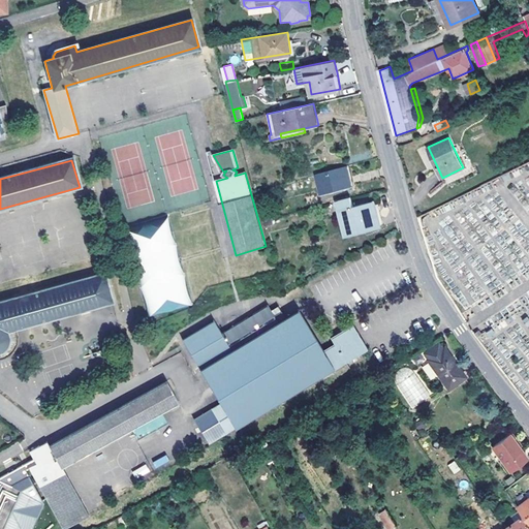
[(346,165),(316,174),(321,194),(351,186),(346,165)]
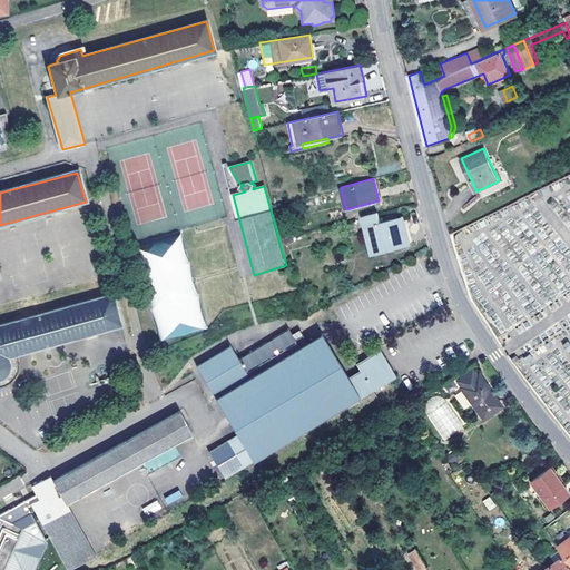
[(278,193),(272,194),(275,205),(282,204),(278,193)]
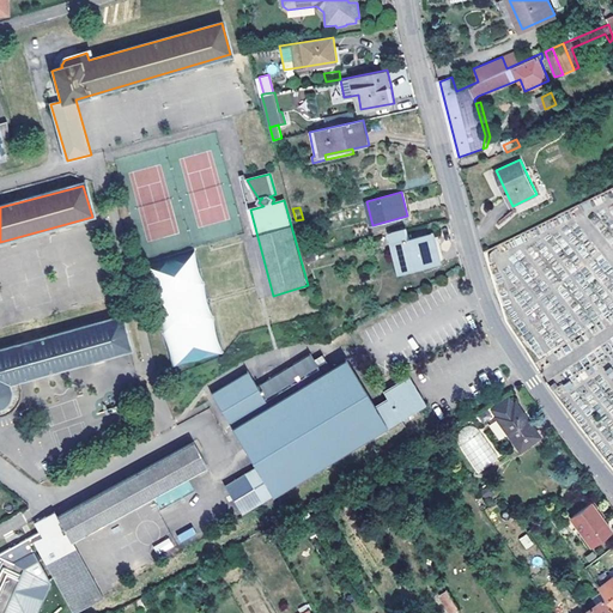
[(410,238),(407,229),(392,232),(401,265),(416,261),(417,266),(442,260),(435,232),(410,238)]
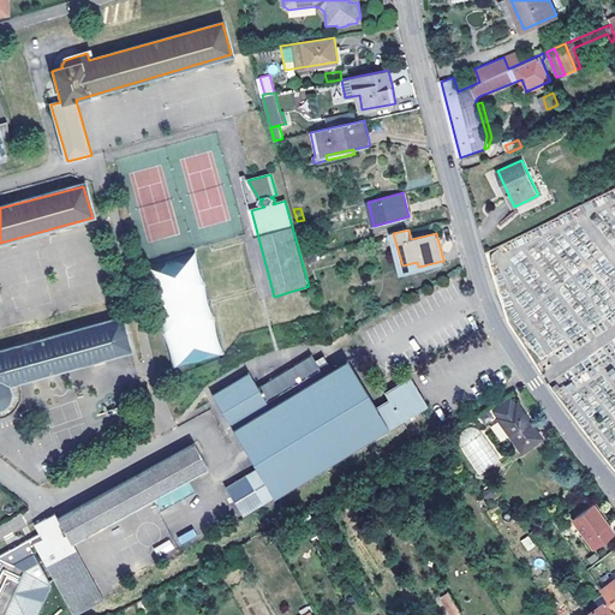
[(172,368),(221,356),(197,258),(149,269),(172,368)]
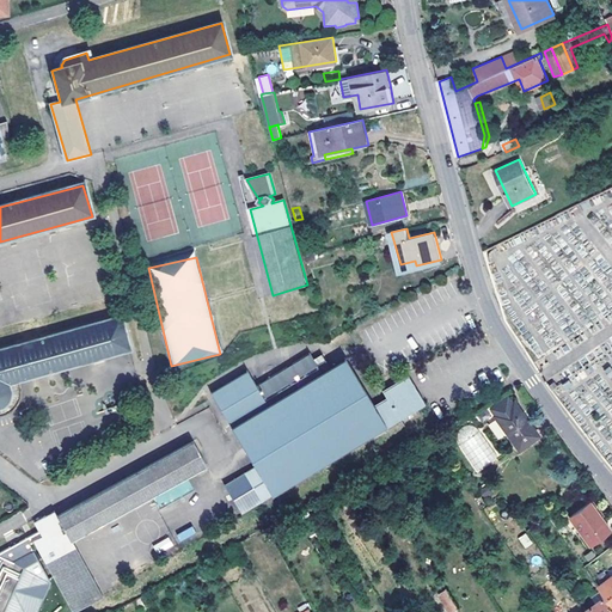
[(132,348),(122,316),(0,350),(0,408),(2,408),(5,408),(7,405),(10,403),(11,402),(12,399),(12,397),(13,395),(12,392),(10,383),(132,348)]
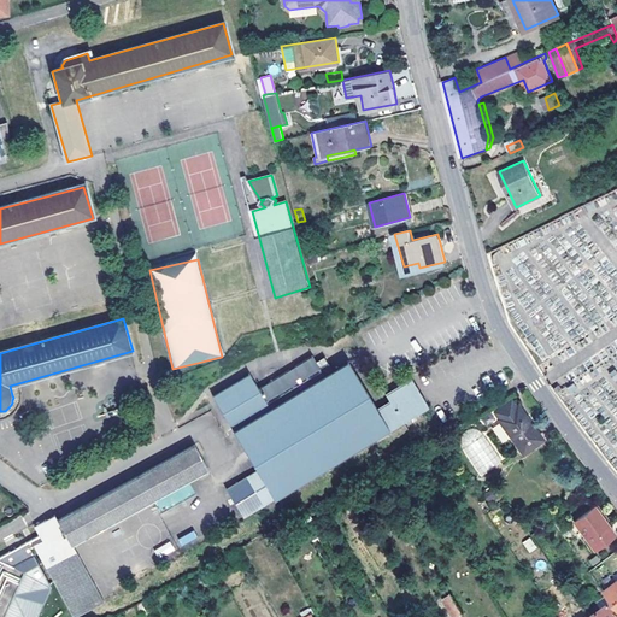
[(616,354),(616,356),(589,357),(599,360),(587,370),(588,385),(579,380),(569,387),(570,412),(604,453),(610,456),(610,460),(616,469),(616,354)]
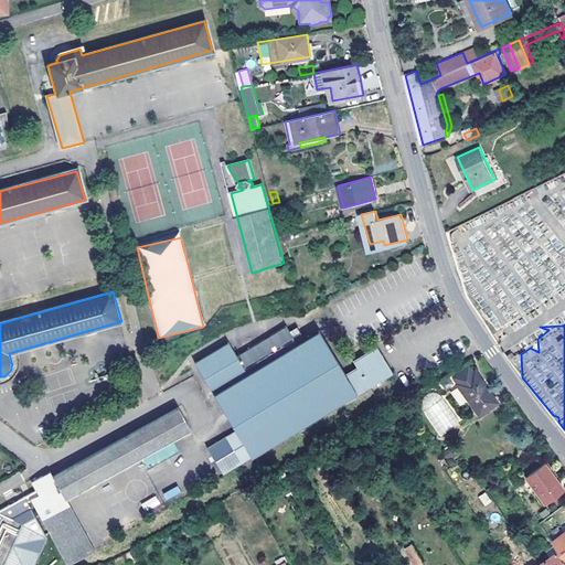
[(195,363),(213,393),(236,432),(208,449),(220,470),(240,458),(241,459),(355,390),(345,374),(320,332),(302,343),(298,333),(290,338),(284,327),(263,339),(237,354),(230,342),(195,363)]
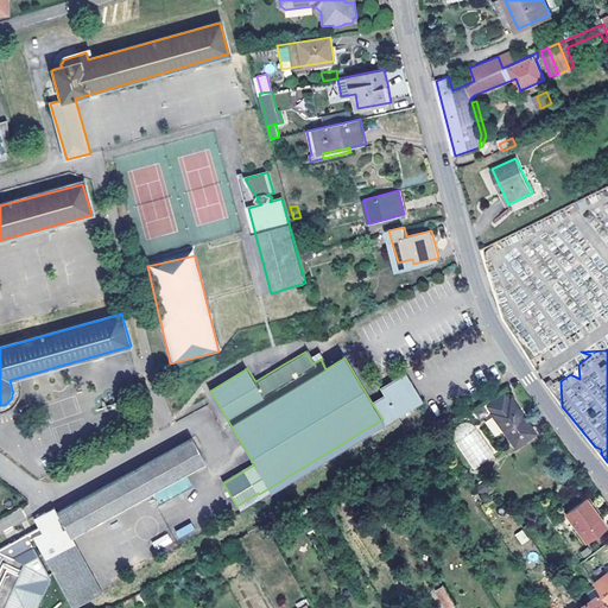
[(380,406),(388,419),(422,399),(406,373),(380,388),(385,396),(388,401),(380,406)]
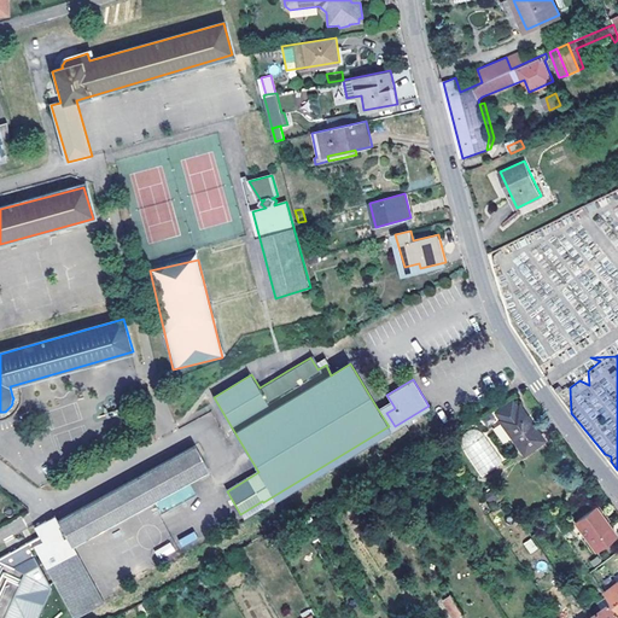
[(395,408),(391,402),(378,409),(389,426),(390,429),(395,426),(386,413),(395,408)]
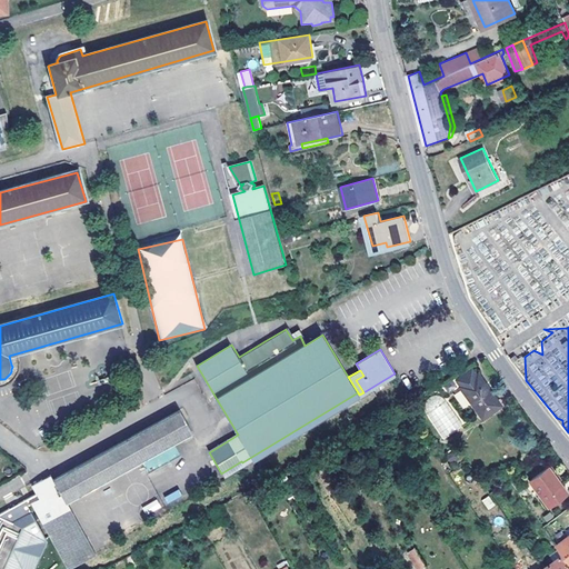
[(478,373),(459,387),(481,419),(500,406),(478,373)]
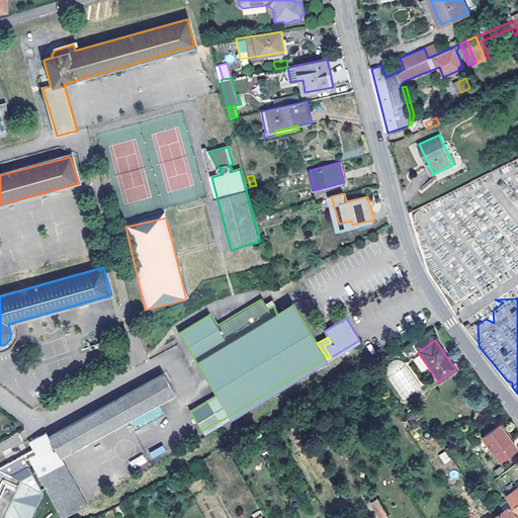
[(419,355),(413,359),(422,372),(427,368),(419,355)]
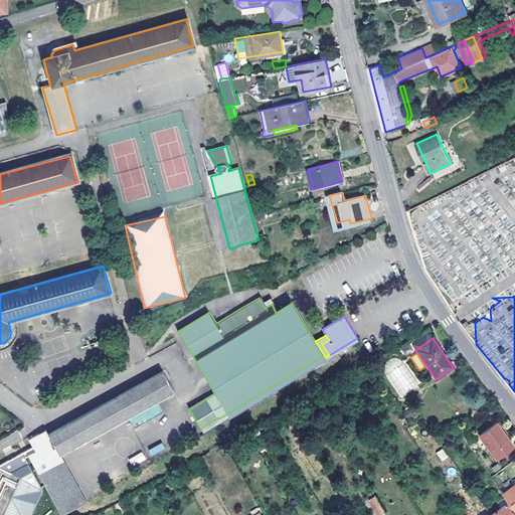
[(35,467),(60,454),(173,391),(163,371),(39,439),(37,435),(29,439),(33,448),(27,451),(29,455),(35,467)]
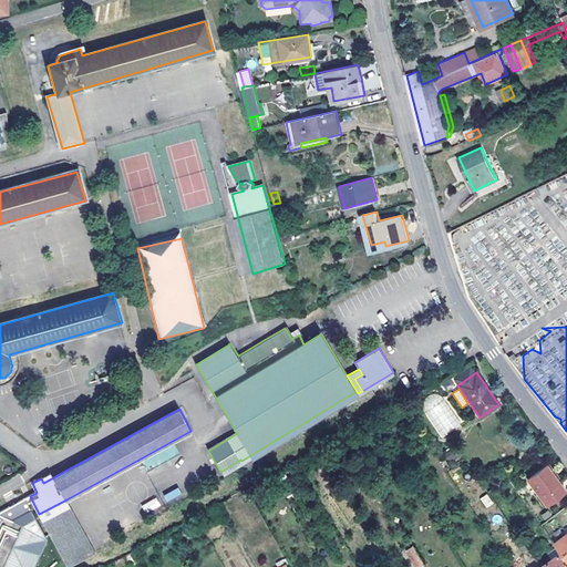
[(547,505),(564,492),(545,466),(527,480),(547,505)]
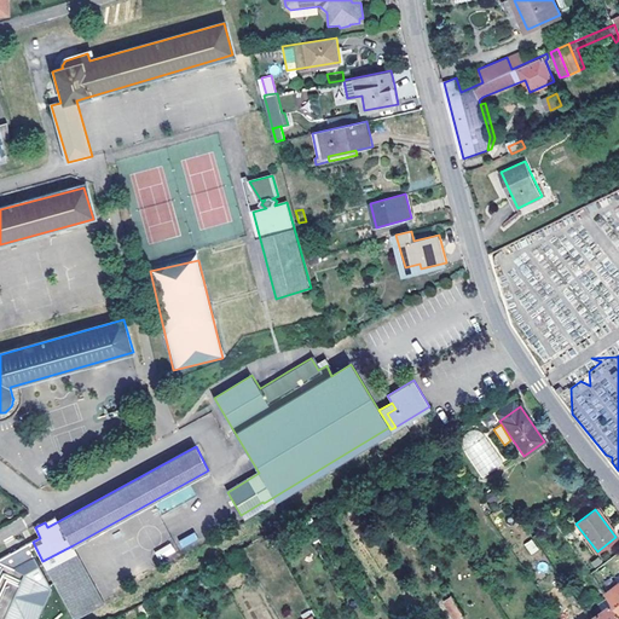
[(183,549),(198,541),(195,533),(179,542),(183,549)]
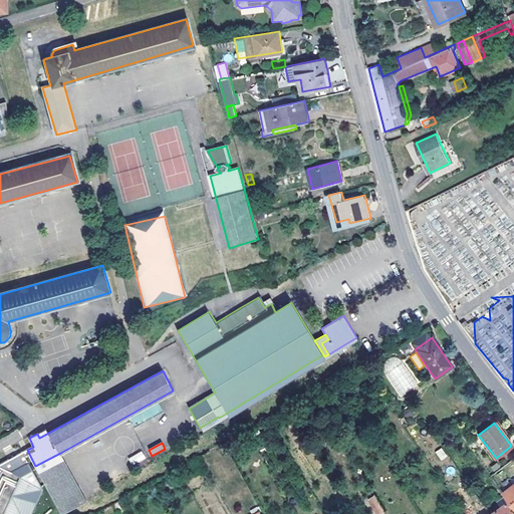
[(441,461),(447,456),(442,448),(435,452),(441,461)]
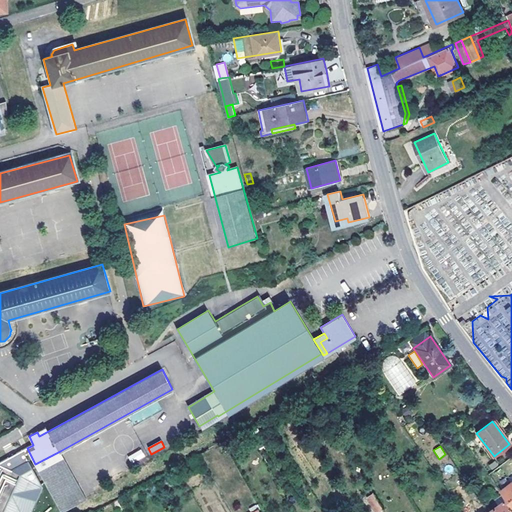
[(0,511),(30,511),(40,488),(22,456),(29,452),(27,448),(0,462),(0,511)]
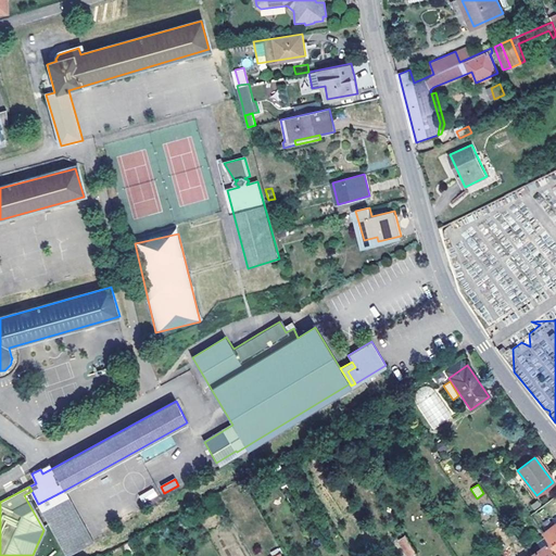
[(143,503),(158,496),(153,489),(139,495),(143,503)]
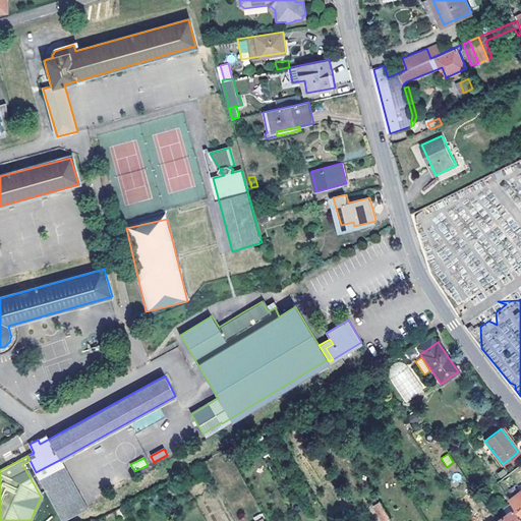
[(87,507),(61,459),(36,472),(62,520),(87,507)]
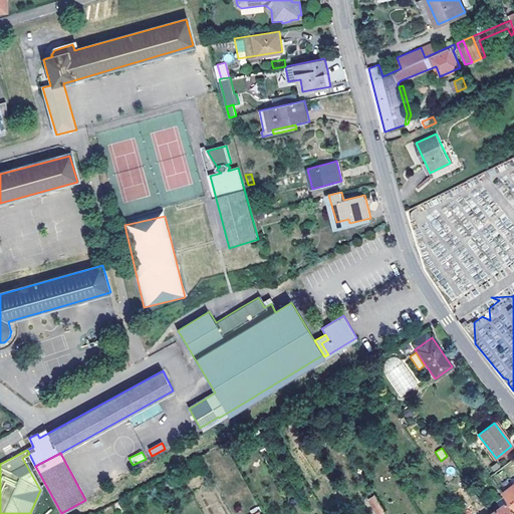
[(513,487),(505,495),(511,503),(513,507),(513,487)]
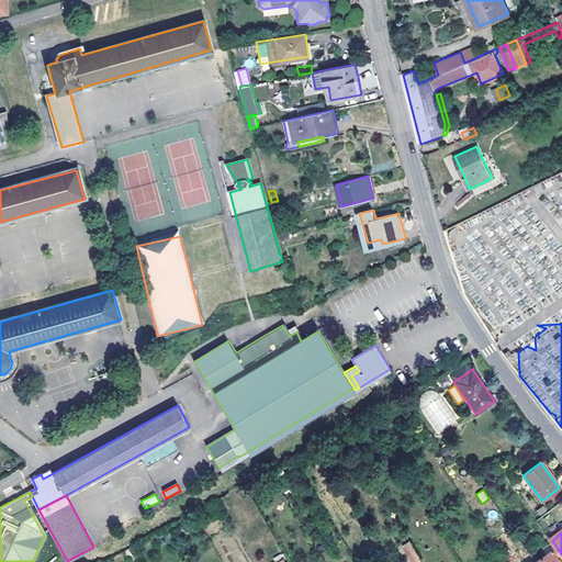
[(417,561),(425,558),(414,540),(406,546),(416,561),(417,561)]
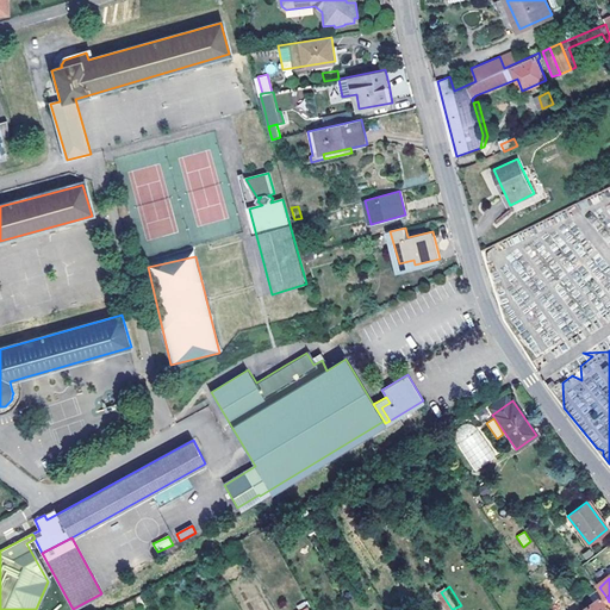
[(609,609),(609,602),(607,597),(586,609),(609,609)]
